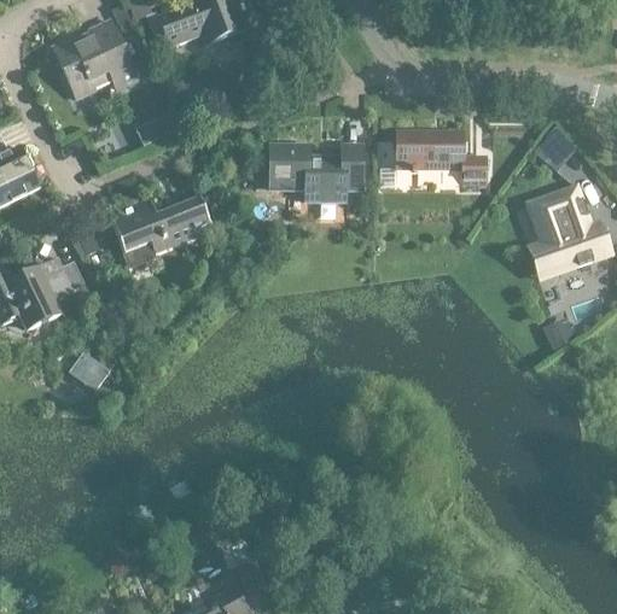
[(190,0),(192,5),(157,18),(168,47),(203,34),(208,46),(248,30),(244,19),(246,19),(244,12),(242,12),(236,0),(190,0)]
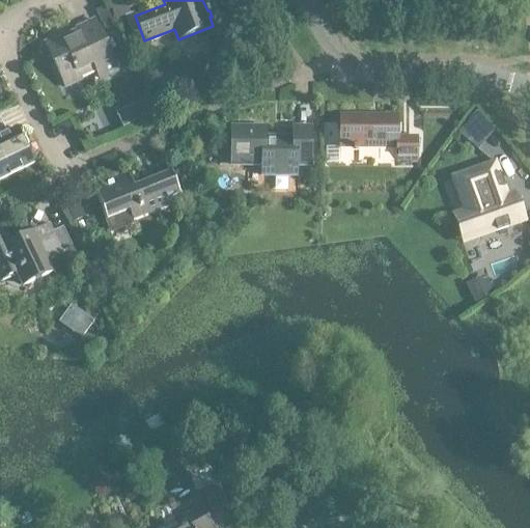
[(95,19),(46,42),(66,85),(83,78),(81,74),(96,66),(101,77),(119,68),(115,59),(103,33),(95,19)]
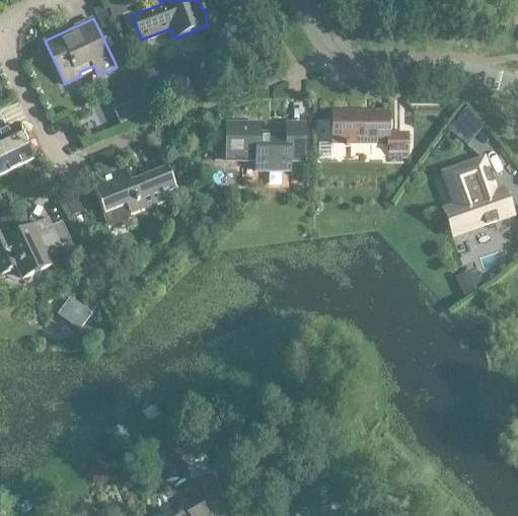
[(109,28),(100,32),(113,58),(122,54),(109,28)]
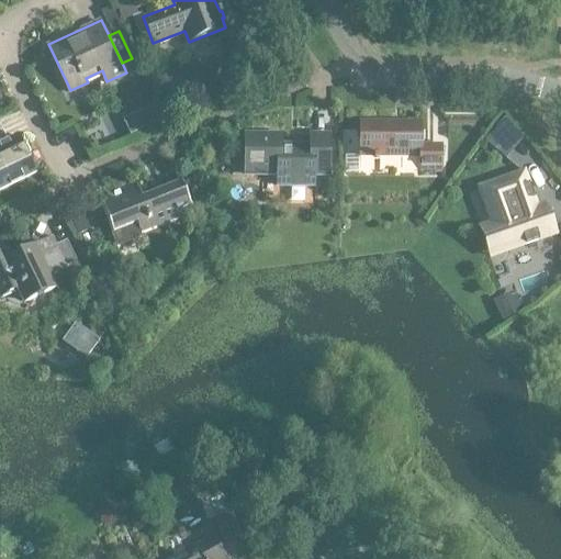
[(441,170),(442,144),(422,144),(422,121),(361,120),(360,156),(374,156),(374,158),(380,158),(380,156),(421,156),(421,170),(441,170)]
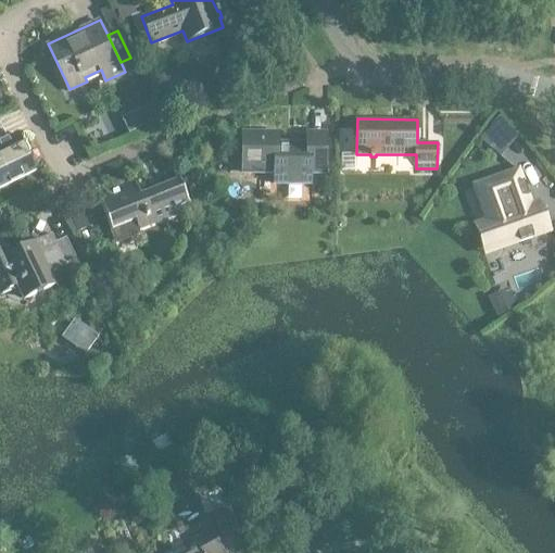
[(244,132),(243,171),(277,171),(276,180),(292,180),(292,181),(298,181),(298,180),(310,181),(310,171),(325,171),(325,133),(310,132),(310,142),(278,142),(278,132),(244,132)]
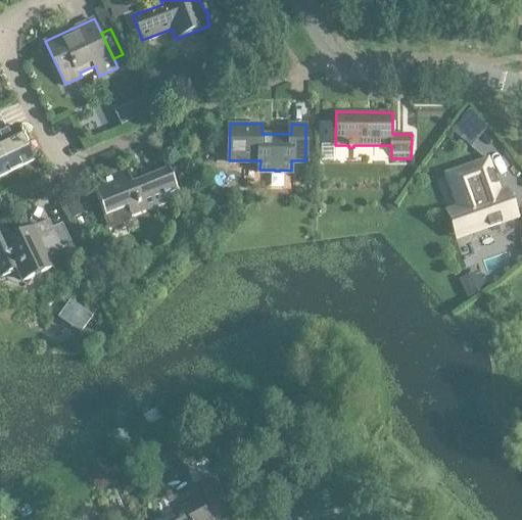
[(0,177),(35,160),(17,125),(0,132),(0,177)]
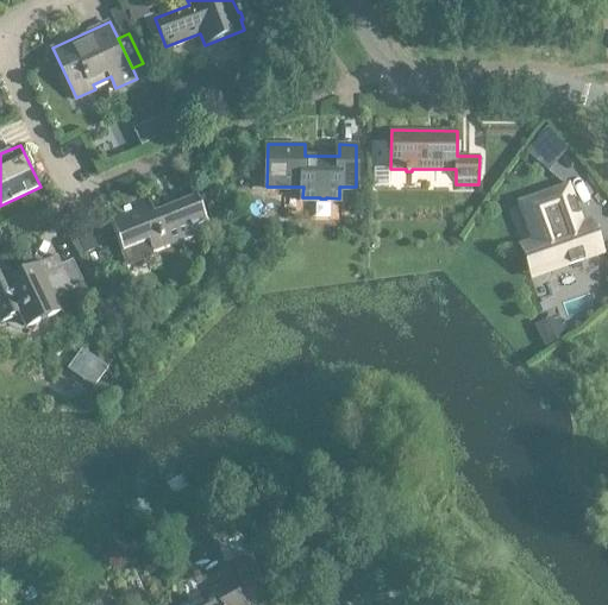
[(519,202),(533,240),(521,244),(533,276),(544,271),(601,252),(589,220),(582,224),(568,184),(519,202)]
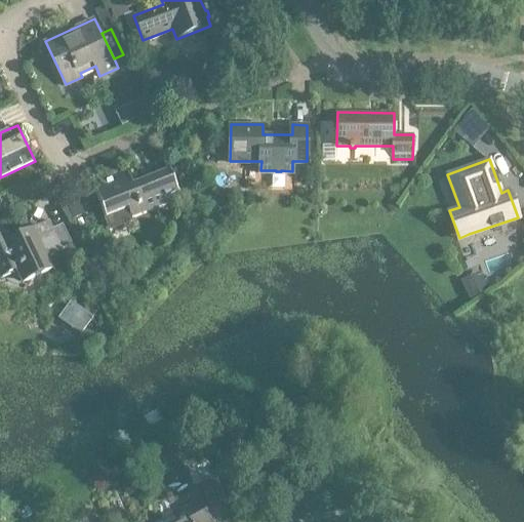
[(170,169),(155,174),(146,178),(134,184),(129,172),(93,186),(104,211),(126,203),(132,217),(182,198),(170,169)]
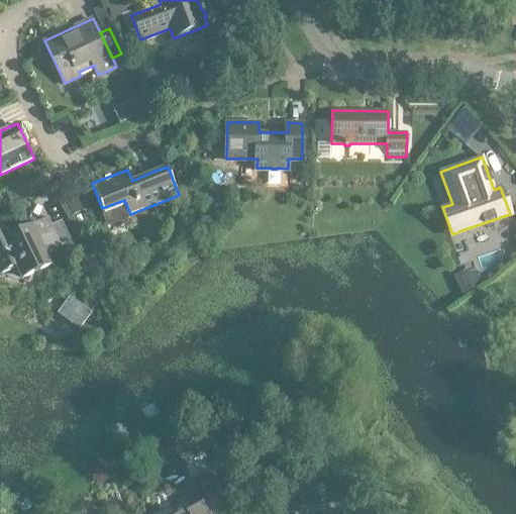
[(79,197),(68,201),(73,213),(83,209),(79,197)]
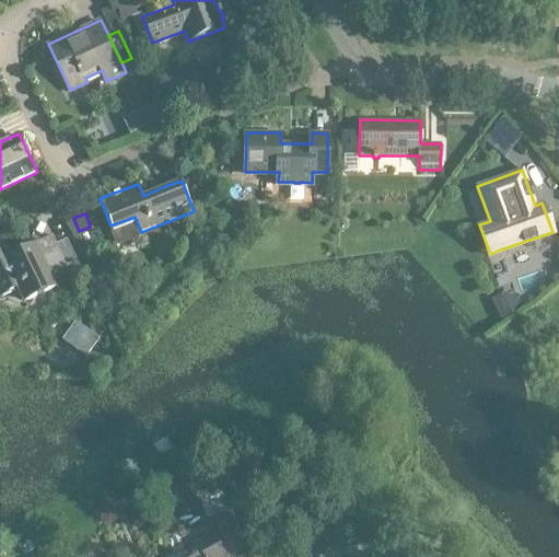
[(0,293),(1,296),(22,286),(28,300),(57,286),(50,273),(67,265),(67,264),(78,259),(67,239),(57,243),(53,234),(31,245),(26,235),(4,245),(2,241),(0,242),(0,293)]
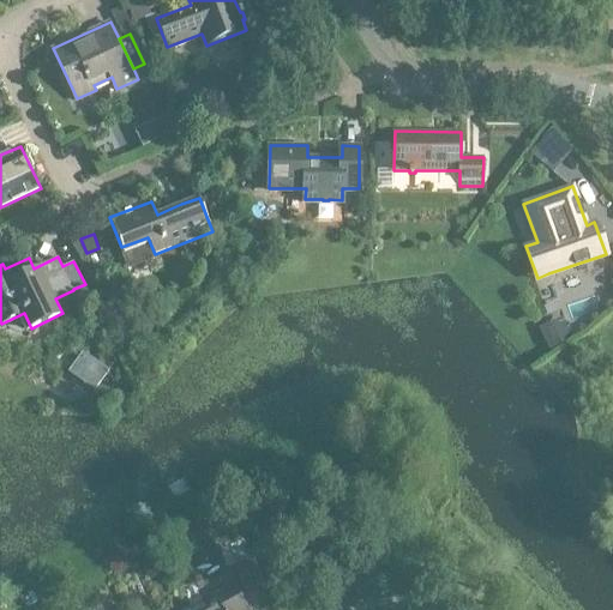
[(564,321),(542,332),(551,348),(572,337),(564,321)]
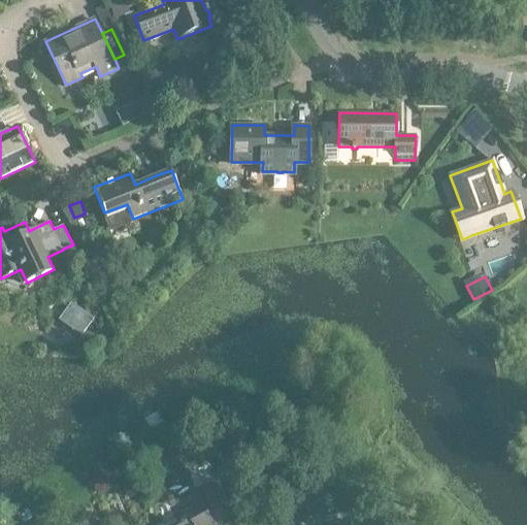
[(218,479),(203,484),(210,506),(226,501),(218,479)]
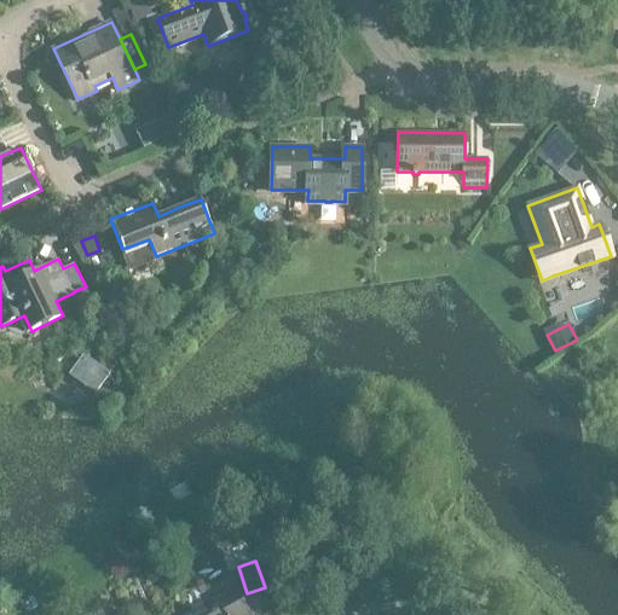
[(254,614),(242,592),(211,609),(204,614),(254,614)]
